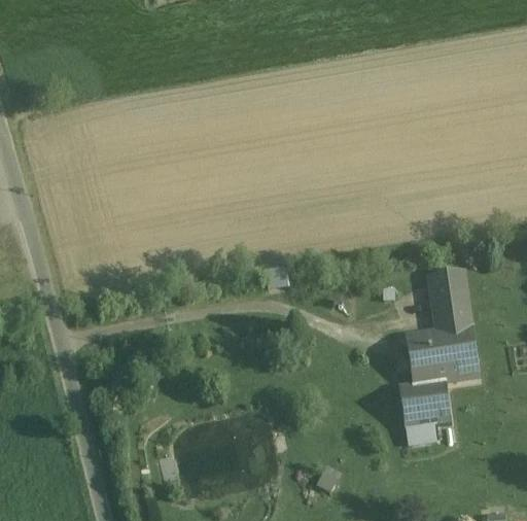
[(269,269),(273,288),(293,284),(289,265),(269,269)]
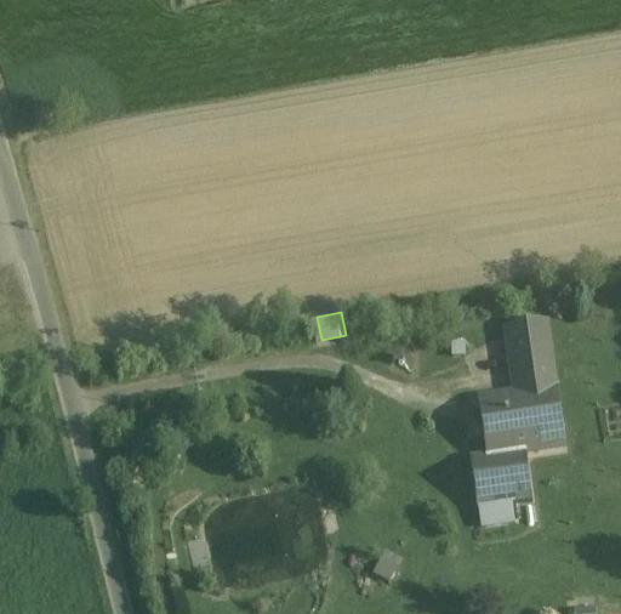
[(513,348),(548,344),(546,324),(511,329),(513,348)]
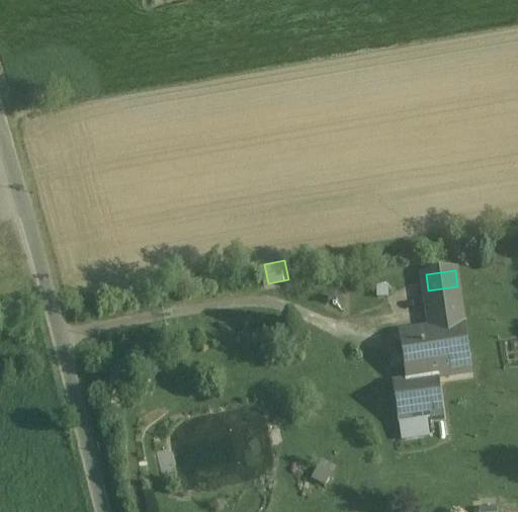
[(432,325),(462,321),(457,286),(428,290),(432,325)]
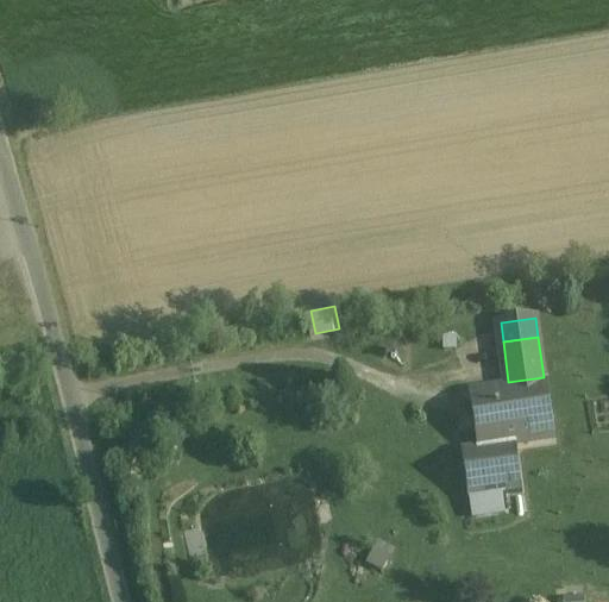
[(508,382),(473,387),(481,444),(462,446),(469,494),(502,489),(521,487),(514,443),(552,436),(544,377),(508,382)]
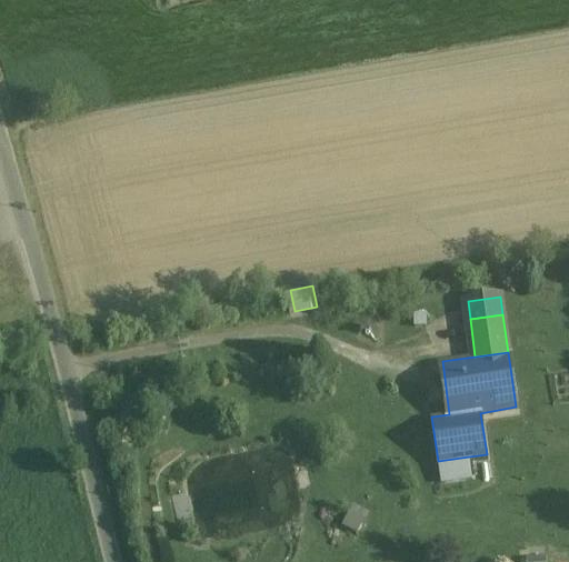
[(469,457),(438,461),(441,481),(472,477),(469,457)]
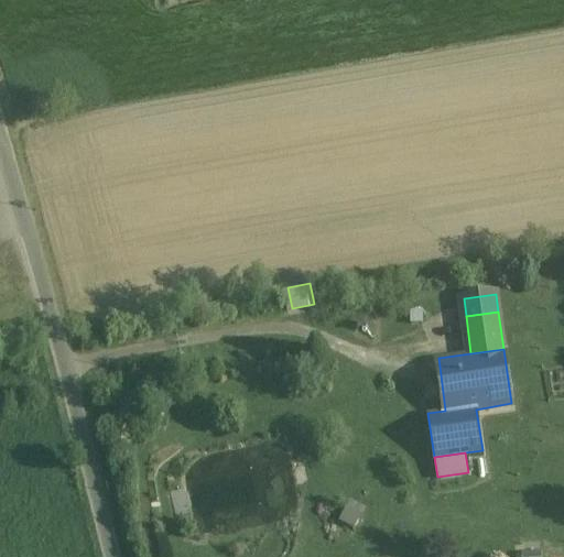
[(357,522),(367,504),(355,498),(345,515),(357,522)]
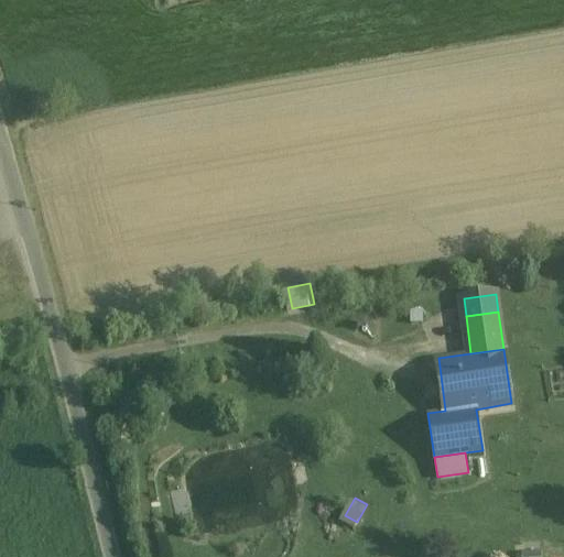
All buildings are outlined.
